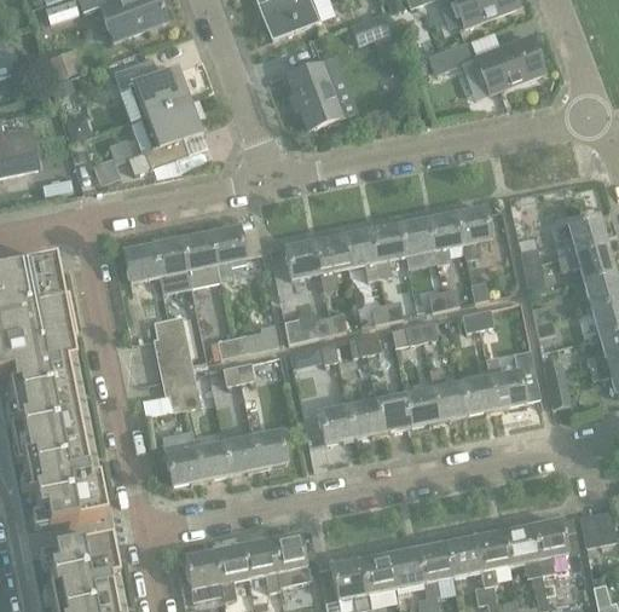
[(79,0),(84,11),(99,5),(113,40),(167,19),(158,0),(79,0)]
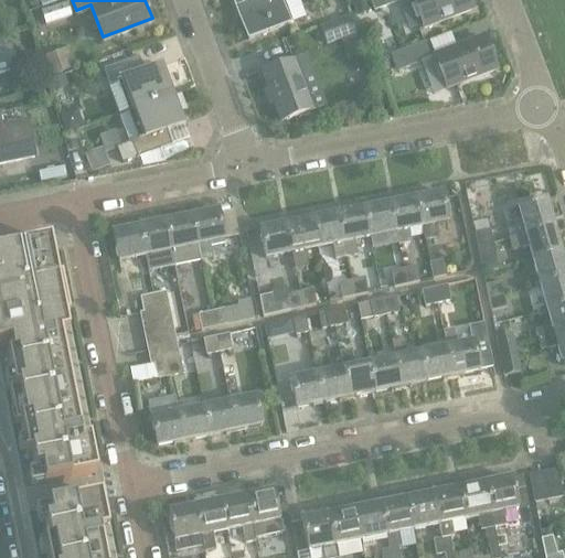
[(235,0),(248,35),(290,19),(289,19),(305,12),(299,0),(235,0)]
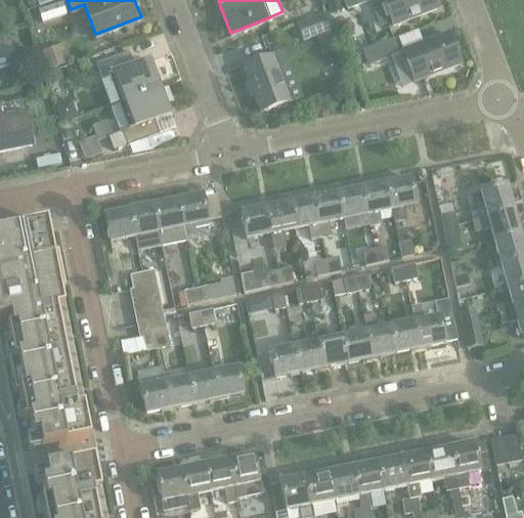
[(325,0),(331,11),(341,7),(338,0),(325,0)]
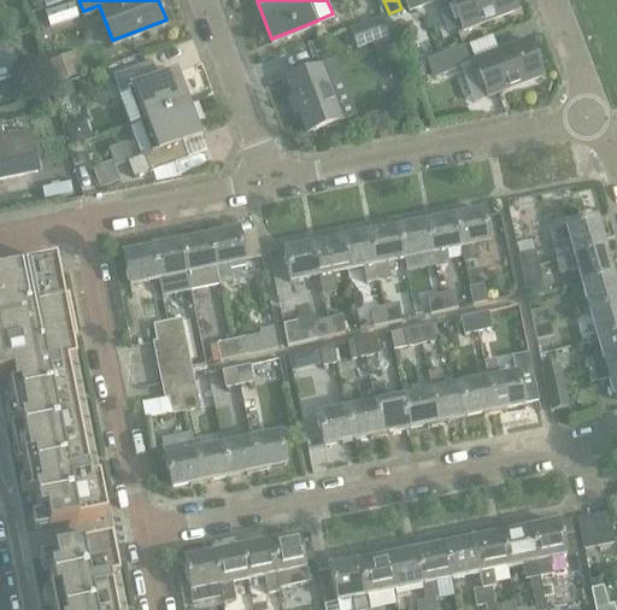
[(452,0),(463,27),(517,6),(515,0),(452,0)]
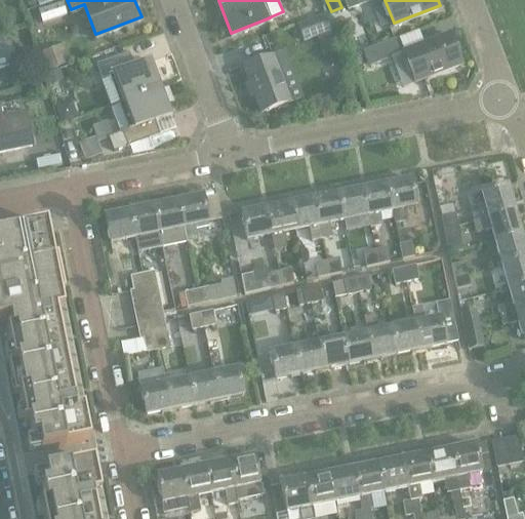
[(327,10),(297,22),(304,37),(332,26),(327,10)]
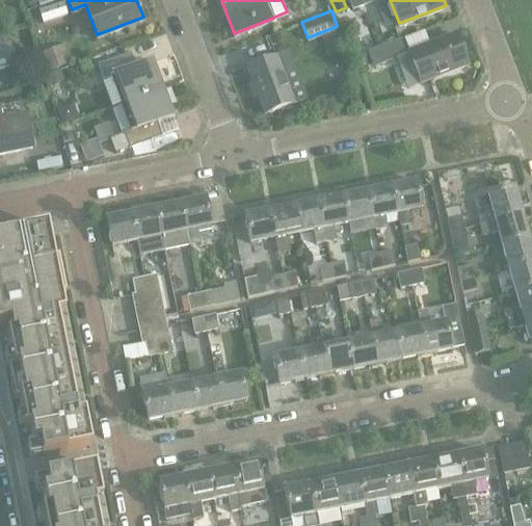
[(405,51),(397,54),(407,83),(420,79),(421,79),(467,61),(455,31),(408,48),(409,49),(405,51)]
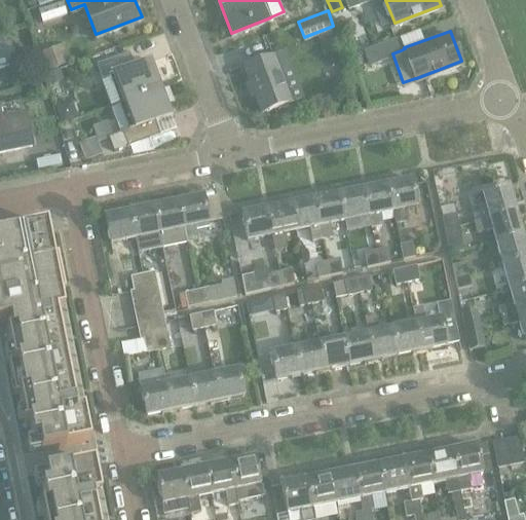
[(396,36),(365,47),(370,62),(392,53),(401,50),(396,36)]
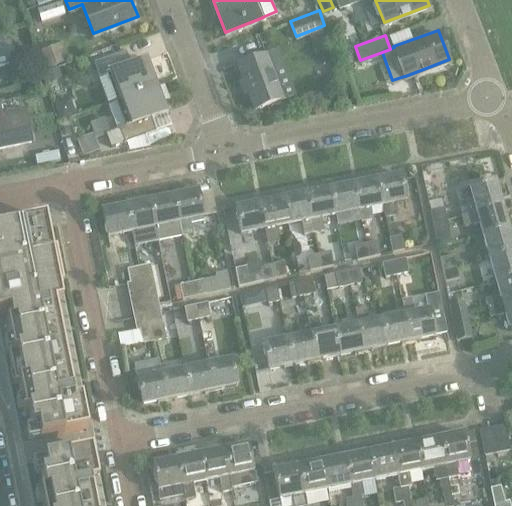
[(0,64),(13,61),(8,37),(0,38),(0,64)]
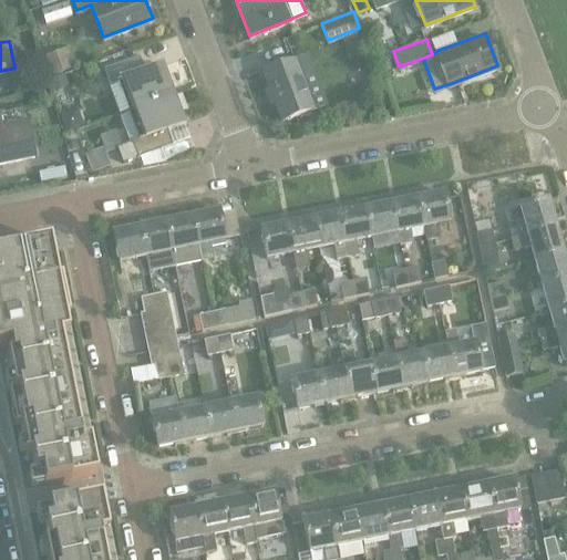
[(66,44),(43,52),(50,71),(73,63),(66,44)]
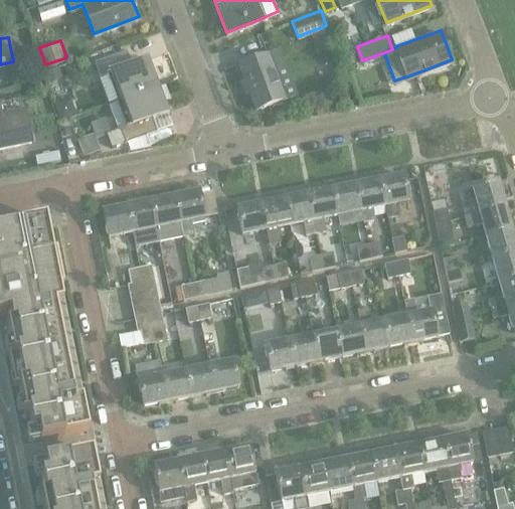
[(357,46),(343,51),(350,69),(363,64),(362,60),(357,46)]
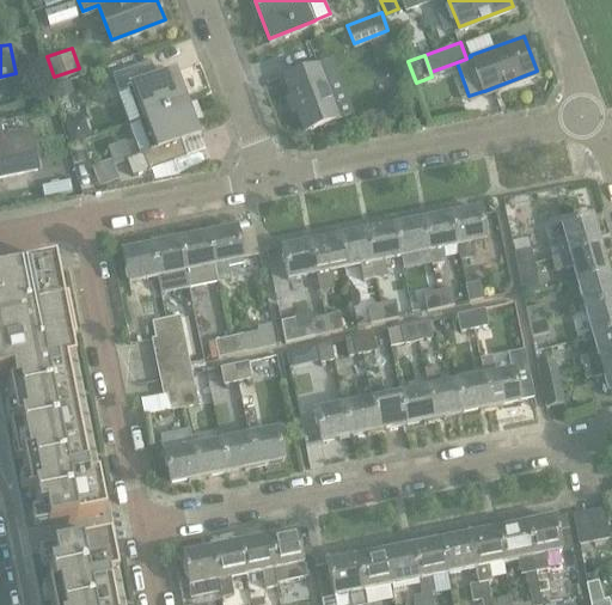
[(150,56),(112,71),(118,89),(117,90),(128,120),(142,114),(185,98),(173,67),(155,73),(150,56)]
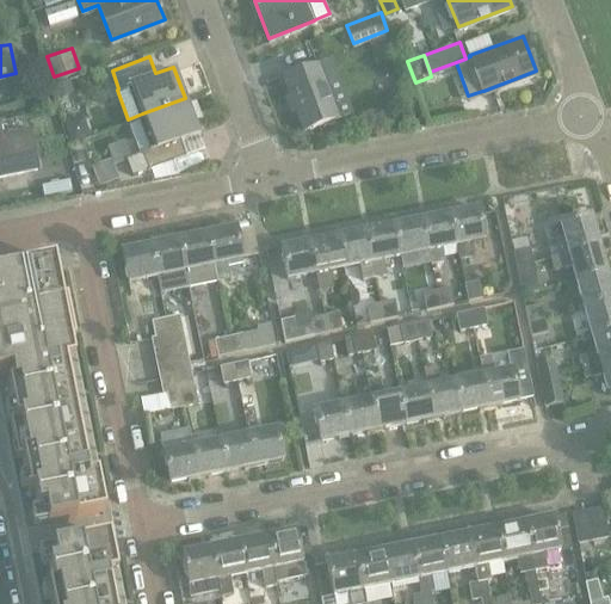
[(316,61),(283,74),(303,128),(351,109),(343,87),(328,92),(316,61)]
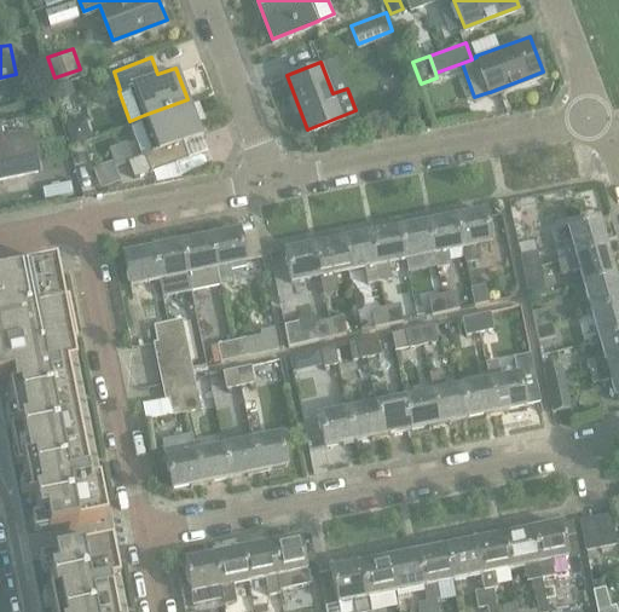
[(69,76),(53,82),(57,92),(73,86),(69,76)]
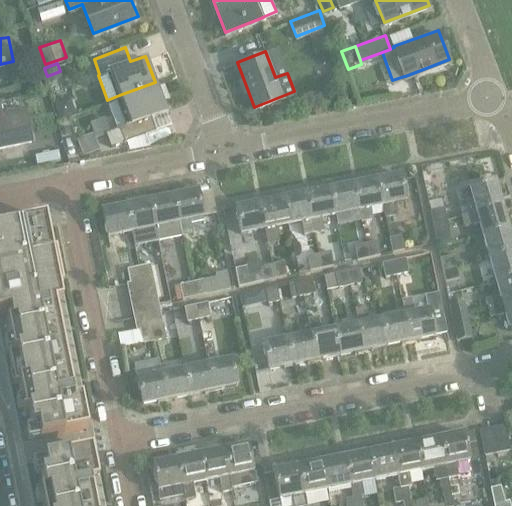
[(119,125),(107,130),(112,143),(124,139),(124,140),(155,128),(150,114),(165,108),(155,82),(119,95),(129,120),(118,124),(119,125)]
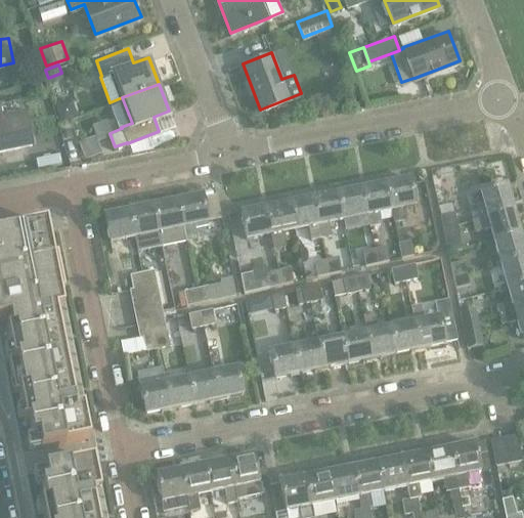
[(0,146),(32,141),(25,108),(2,113),(0,103),(0,146)]
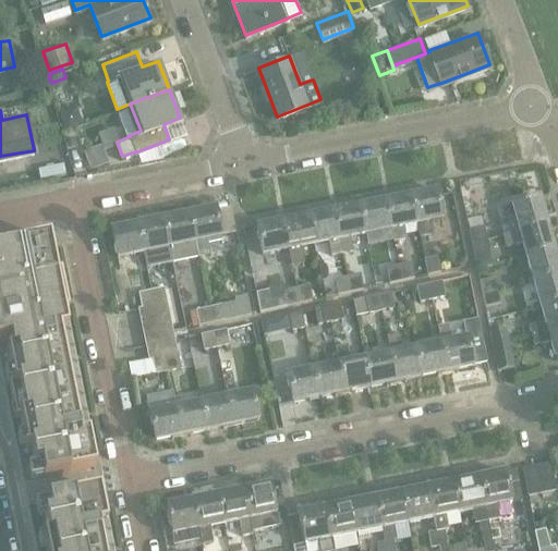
[(100,141),(83,147),(89,166),(108,159),(104,147),(100,141)]
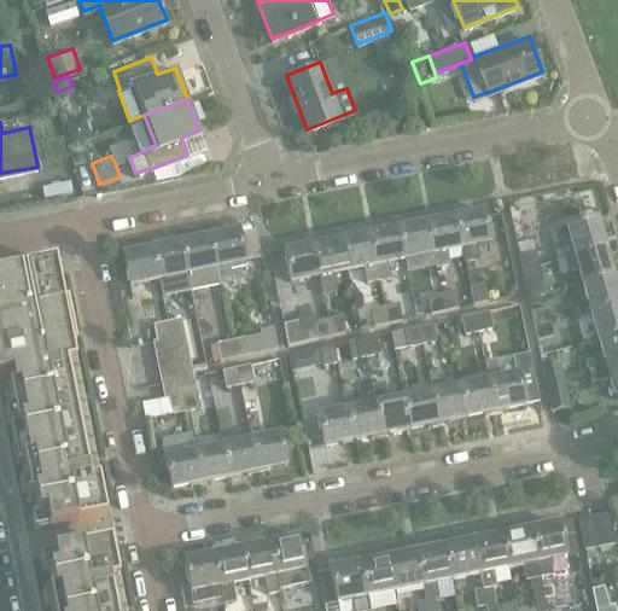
[(455,211),(461,244),(464,257),(477,255),(474,240),(490,238),(484,207),(455,211)]
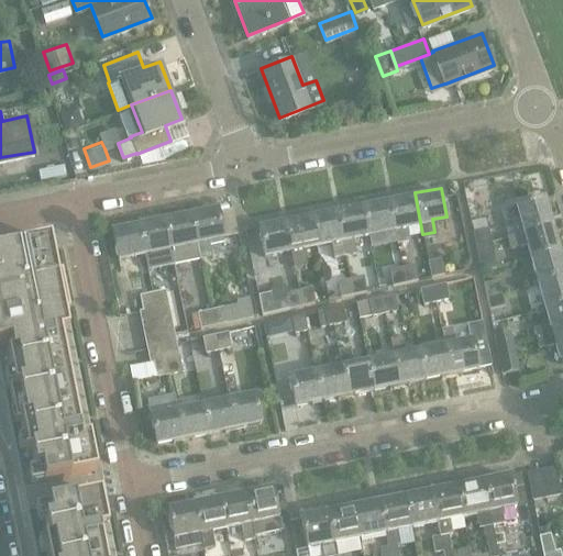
[(415,192),(388,198),(394,226),(397,240),(409,237),(406,224),(420,222),(415,192)]
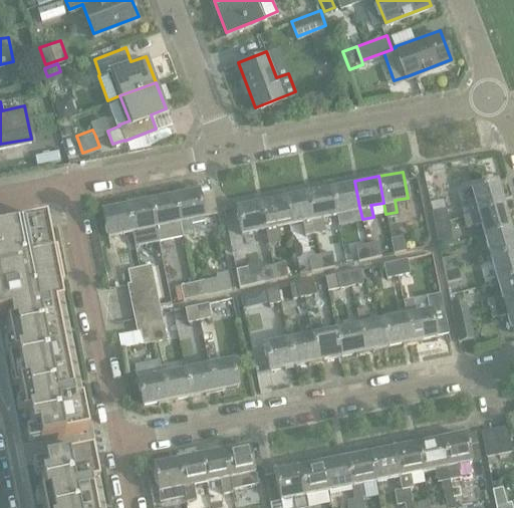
[(471,186),(478,209),(506,201),(503,192),(501,193),(497,178),(471,186)]
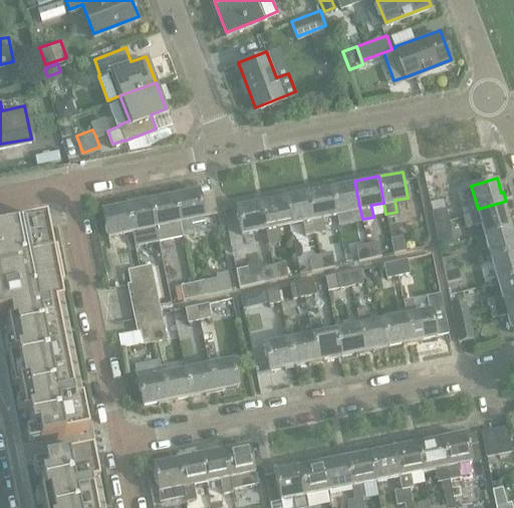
[(354,181),(331,186),(336,212),(359,207),(354,181)]
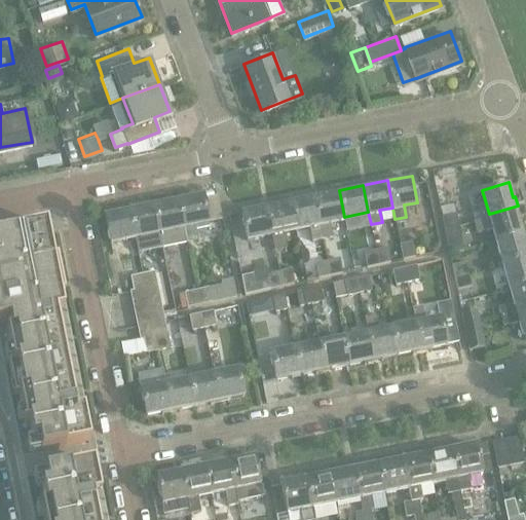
[(339,190),(314,194),(323,235),(332,233),(330,220),(344,217),(339,190)]
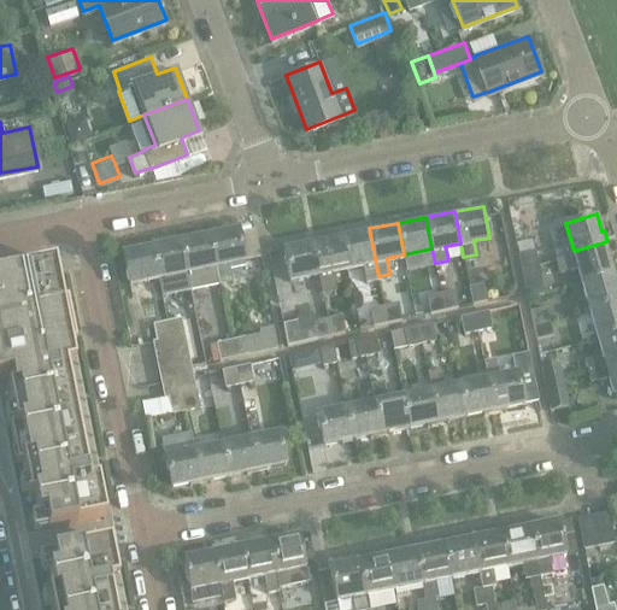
[(238,226),(209,232),(218,280),(231,277),(229,264),(245,262),(244,257),(238,226)]
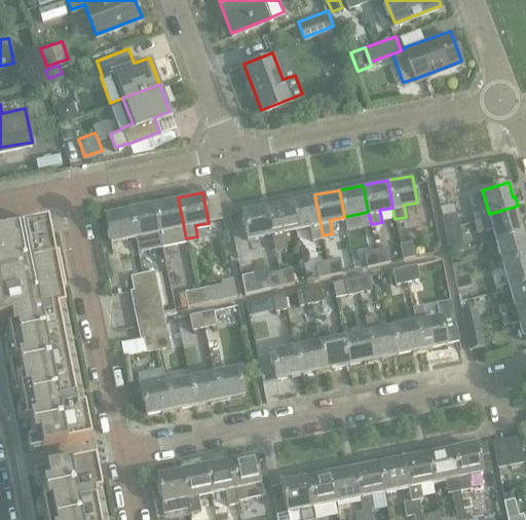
[(296,226),(309,224),(312,237),(323,235),(314,194),(291,199),(296,226)]
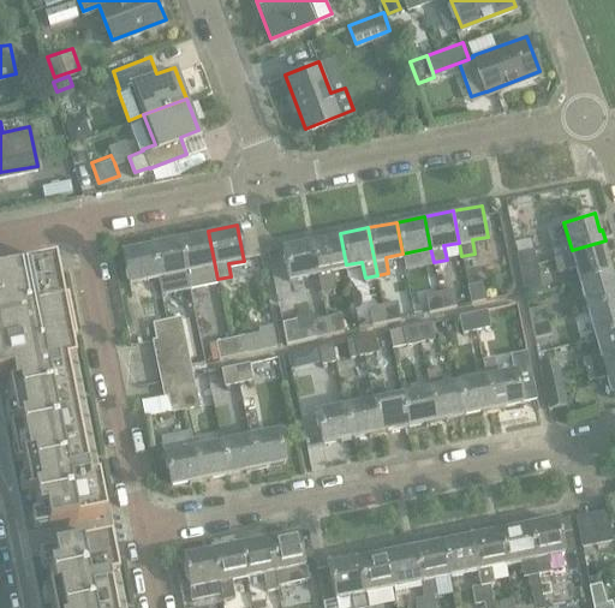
[(208,231),(179,237),(190,285),(218,279),(208,231)]
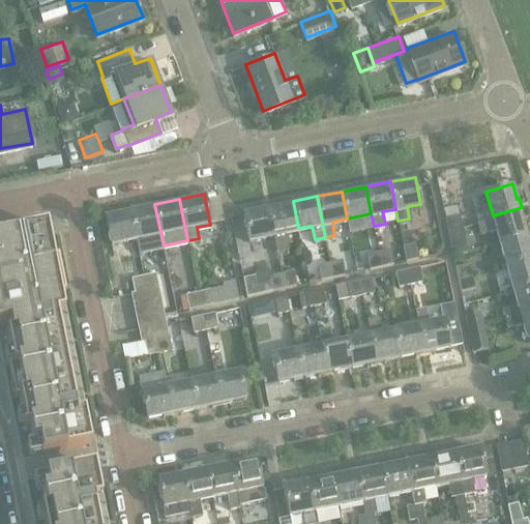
[(288,246),(285,231),(298,228),(293,201),(268,206),(273,233),(276,249),(288,246)]
